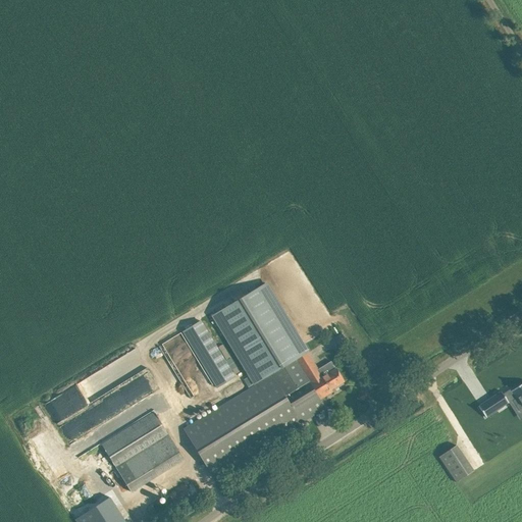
[(206,416),(184,430),(207,468),(212,477),(311,416),(312,416),(325,408),(320,400),(296,359),(307,352),(265,283),(261,286),(229,305),(214,315),(257,385),(254,387),(206,416)]
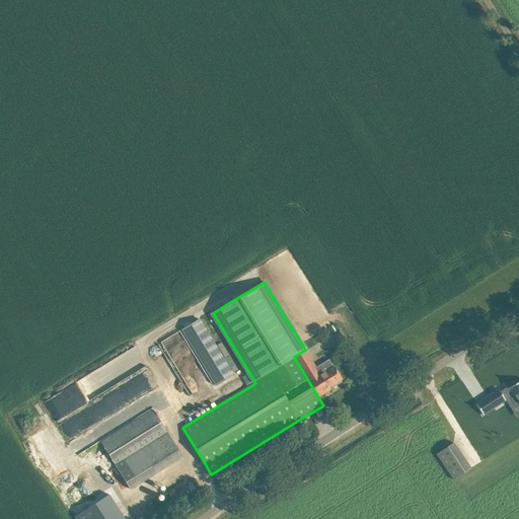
[(233,375),(199,319),(181,329),(216,385),(233,375)]
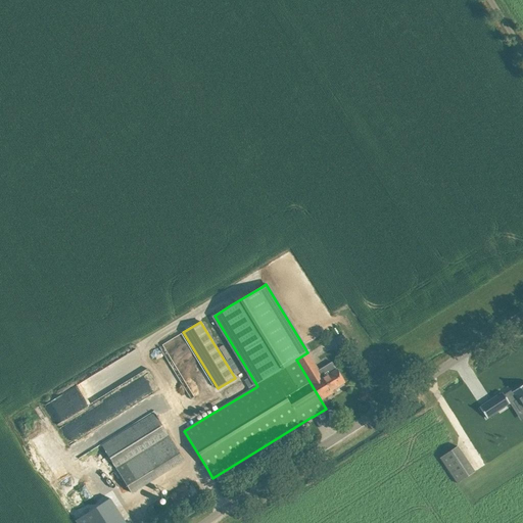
[(183,359),(193,353),(184,334),(164,344),(176,368),(185,363),(183,359)]
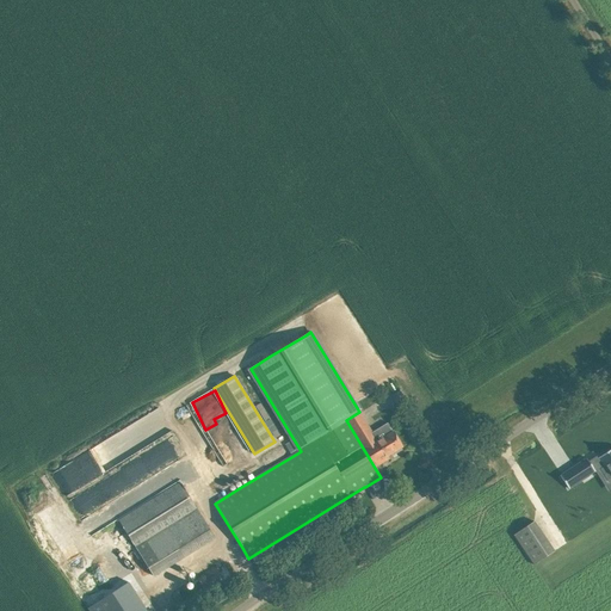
[(359,412),(346,420),(375,468),(389,460),(387,456),(402,446),(389,424),(372,433),(359,412)]
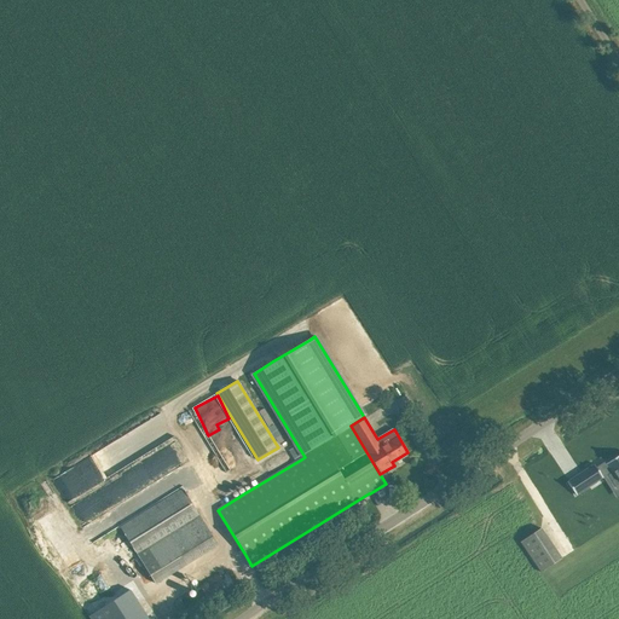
[(146,451),(148,453),(177,443),(172,431),(151,438),(155,447),(146,451)]
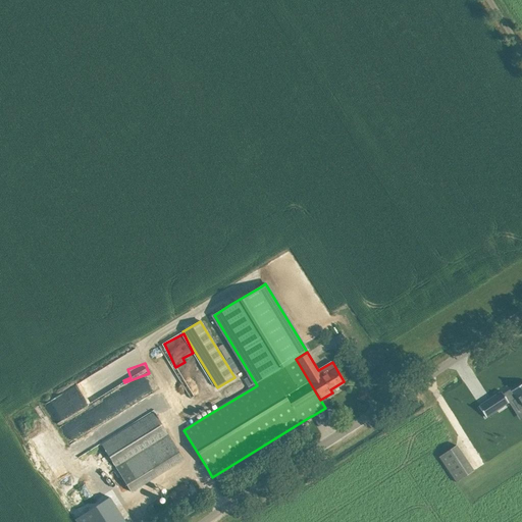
[(248,377),(243,379),(248,387),(253,385),(248,377)]
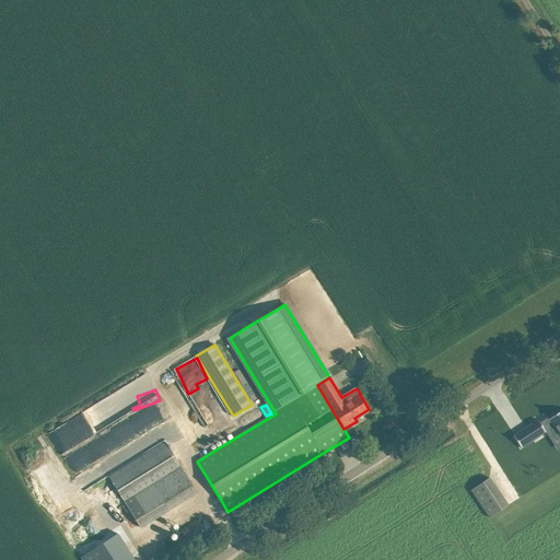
[(548,407),(535,412),(539,421),(552,416),(548,407)]
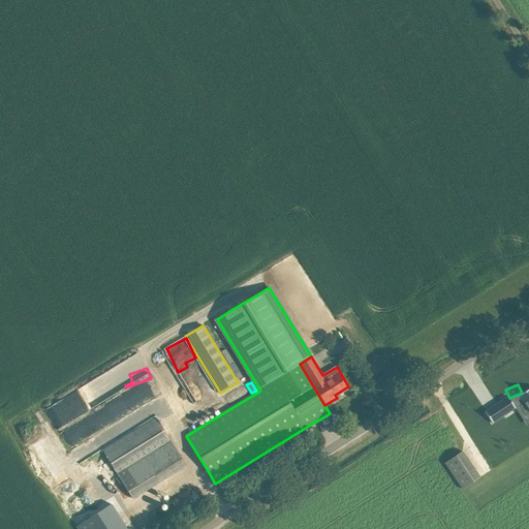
[(507,396),(485,411),(492,424),(516,408),(522,419),(528,414),(528,389),(527,391),(518,396),(518,397),(511,402),(509,399),(507,396)]
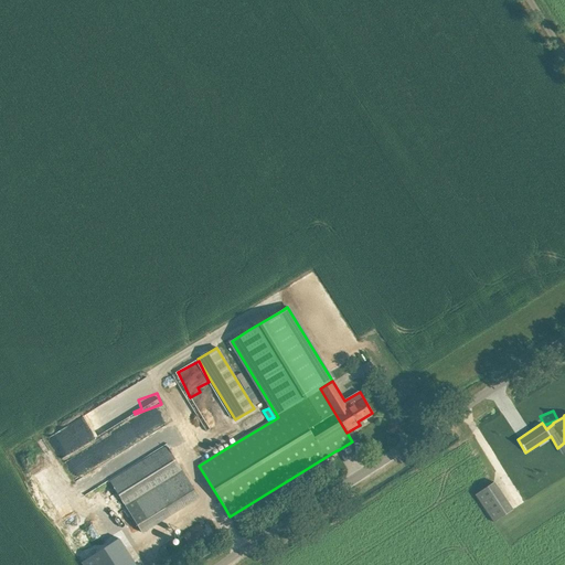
[(115,430),(67,459),(77,476),(103,461),(112,477),(159,449),(156,443),(153,445),(144,426),(135,432),(131,426),(117,435),(115,430)]
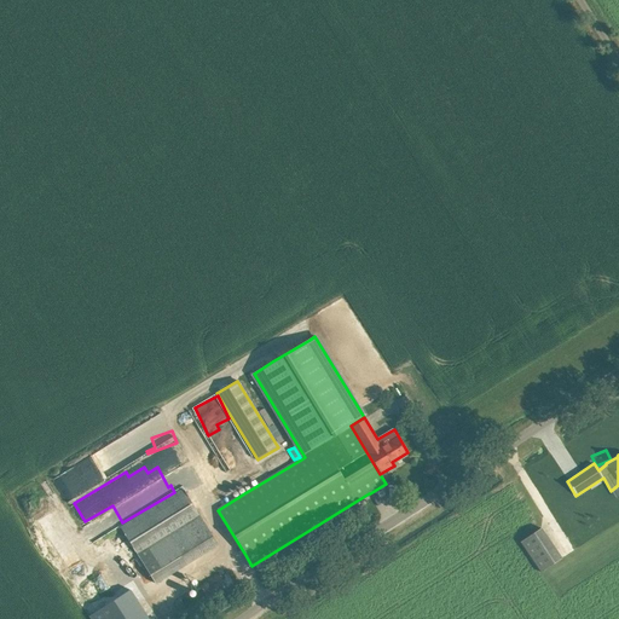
[(120,527),(155,584),(165,578),(146,548),(185,524),(203,554),(218,544),(183,489),(120,527)]
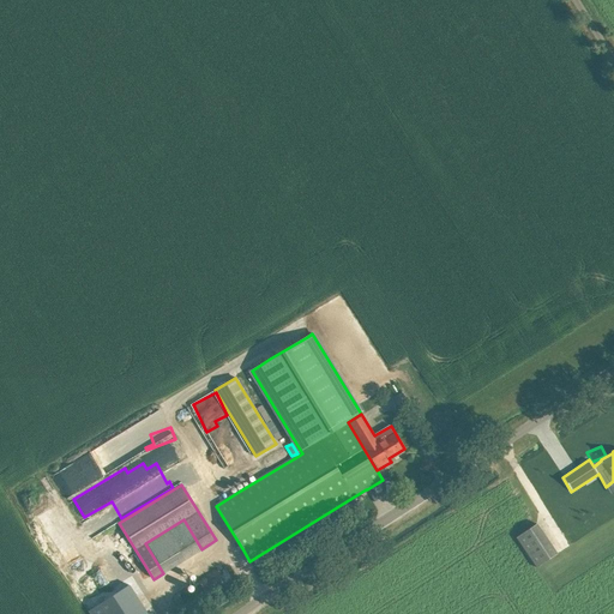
[(542,523),(518,537),(536,570),(561,557),(542,523)]
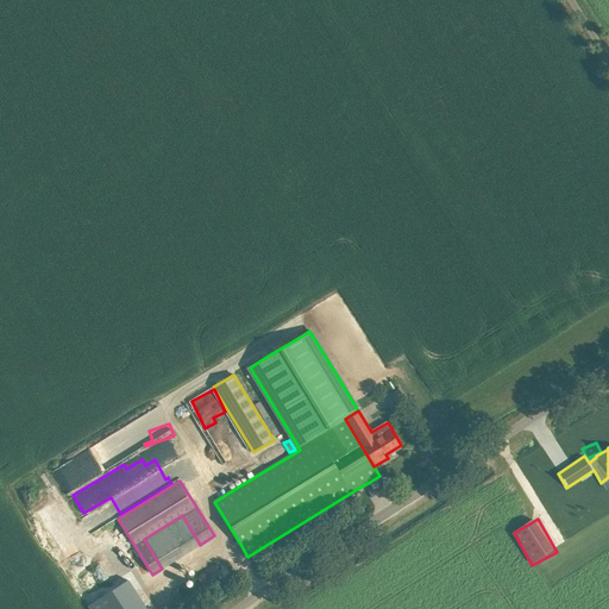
[(137,582),(110,598),(115,608),(144,608),(151,604),(137,582)]
